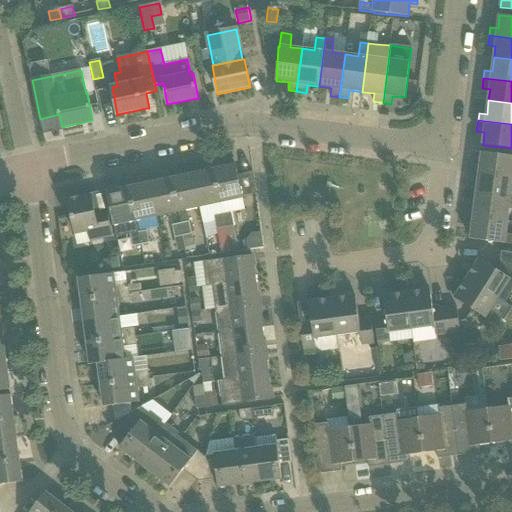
[(511,156),(482,153),(480,166),(472,165),(471,174),(511,179),(511,156)]
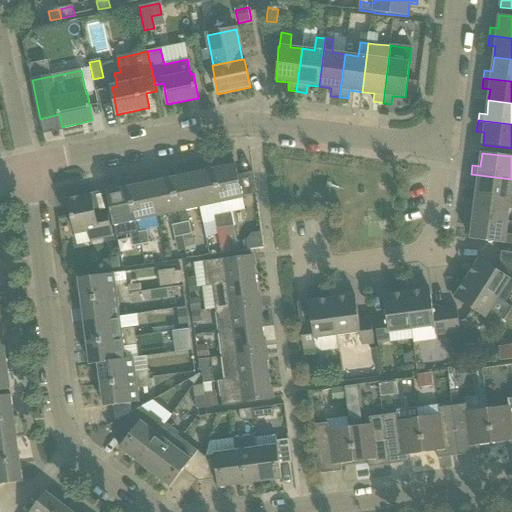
[(235,165),(214,170),(221,201),(242,197),(238,175),(235,165)]
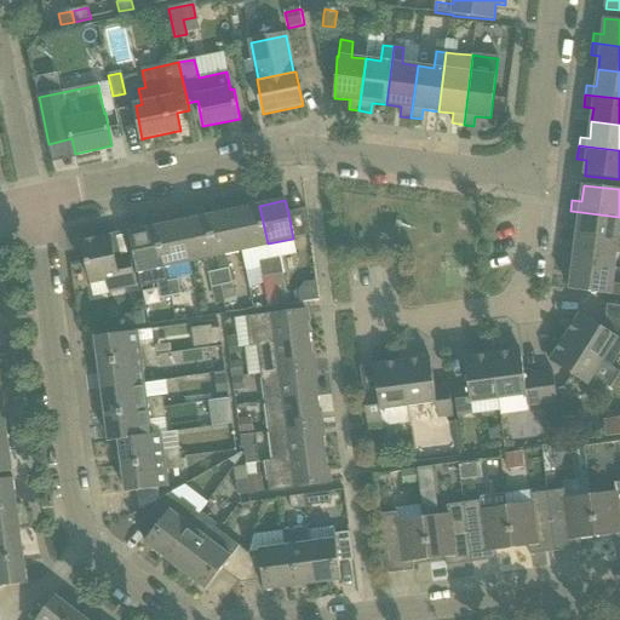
[(259,206),(233,211),(241,250),(268,244),(259,206)]
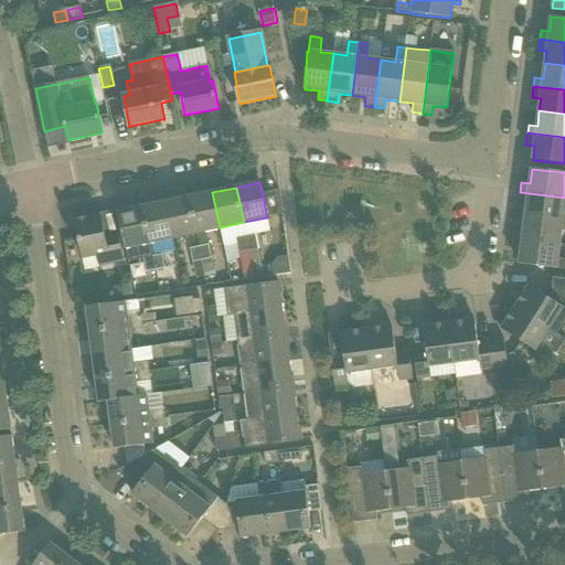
[(279,190),(263,193),(267,217),(283,214),(279,190)]
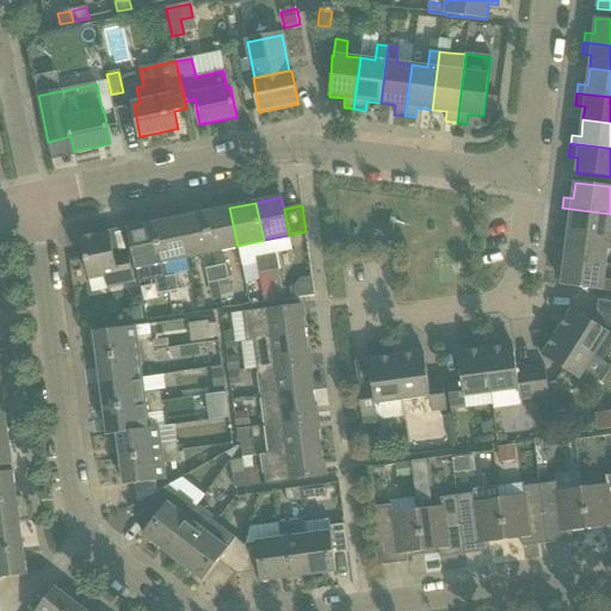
[(213,251),(238,246),(229,208),(204,214),(213,251)]
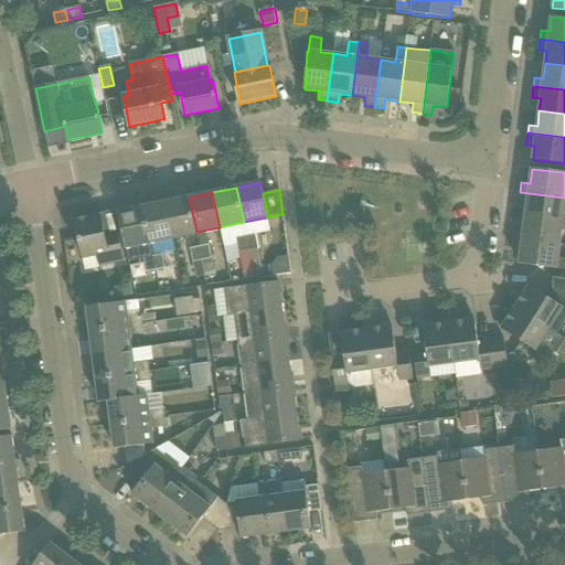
[(564,211),(564,212),(564,205),(564,198),(520,192),(519,202),(528,203),(525,217),(564,222),(564,211)]
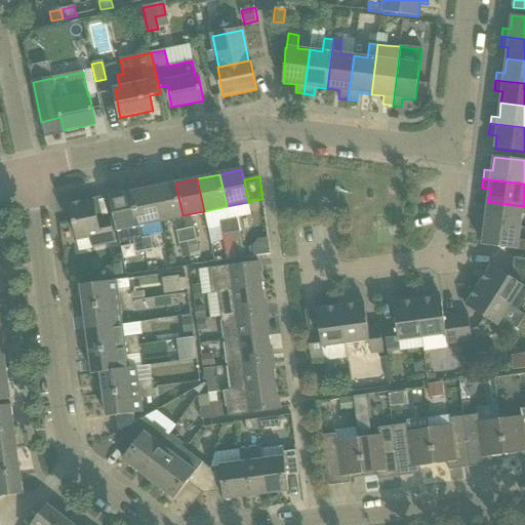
[(175,184),(154,188),(161,220),(183,215),(175,184)]
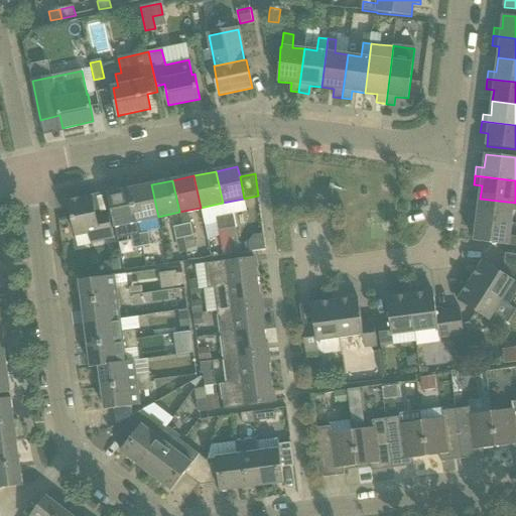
[(137,221),(158,217),(151,184),(130,189),(137,221)]
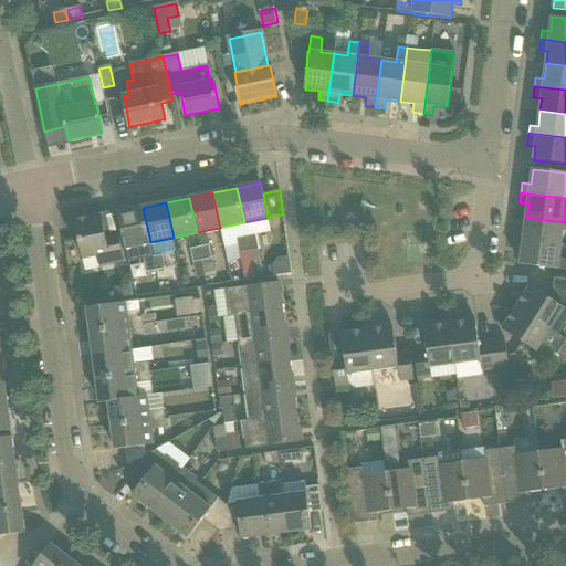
[(150,242),(143,208),(118,212),(126,248),(130,263),(144,260),(144,259),(154,258),(154,257),(150,242)]
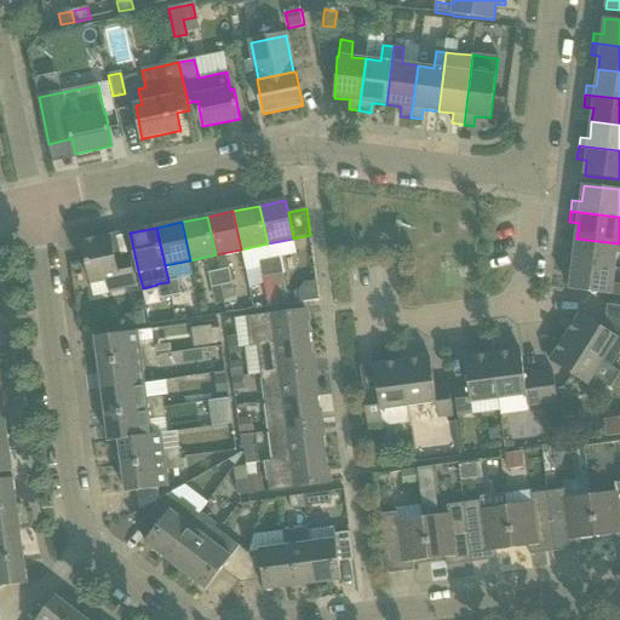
[(115,259),(110,237),(82,242),(91,285),(107,281),(109,291),(136,286),(130,257),(115,259)]
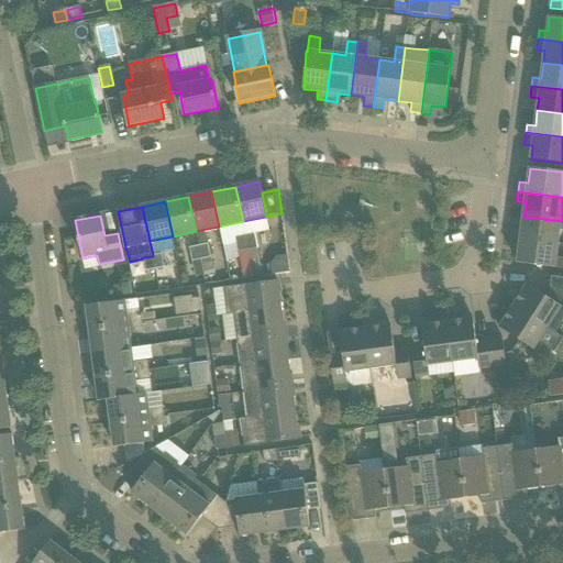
[(512,228),(511,238),(558,244),(560,231),(562,230),(562,221),(523,217),(521,229),(512,228)]
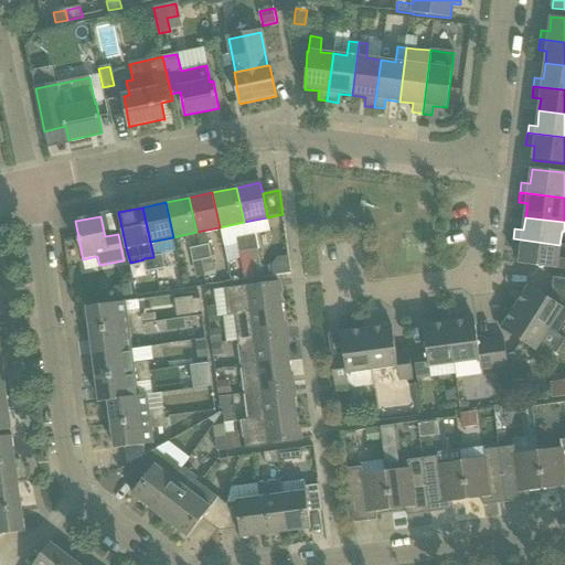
[(247,237),(249,252),(258,249),(255,235),(247,237)]
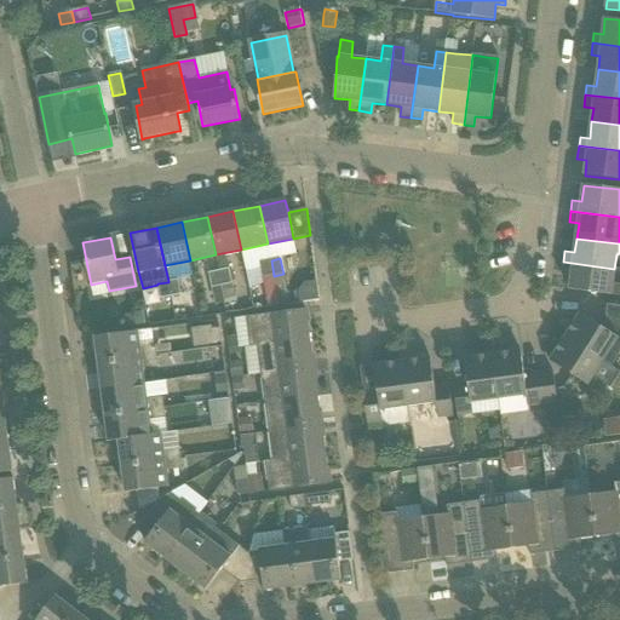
[(259,262),(263,279),(274,276),(271,260),(259,262)]
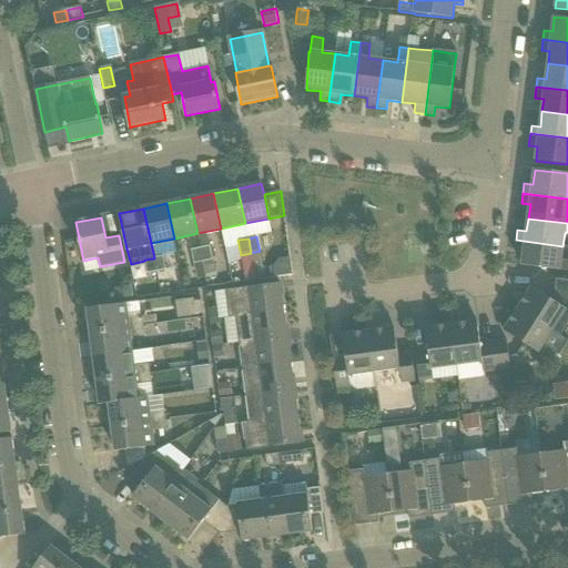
[(567,261),(561,260),(563,246),(516,240),(515,250),(524,251),(521,266),(559,271),(559,270),(567,271),(567,261)]
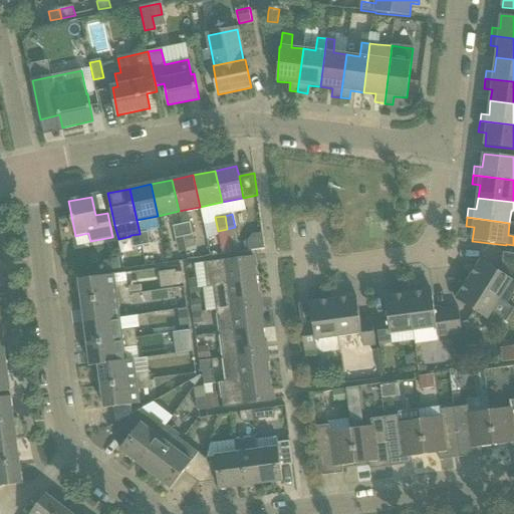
[(182,225),(185,238),(193,236),(190,223),(182,225)]
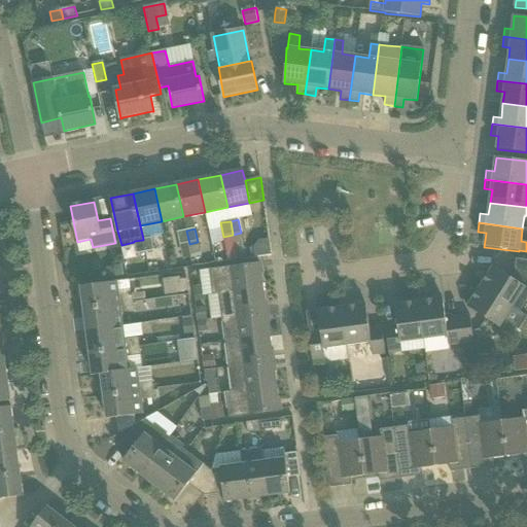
[(178,233),(180,245),(189,244),(186,231),(178,233)]
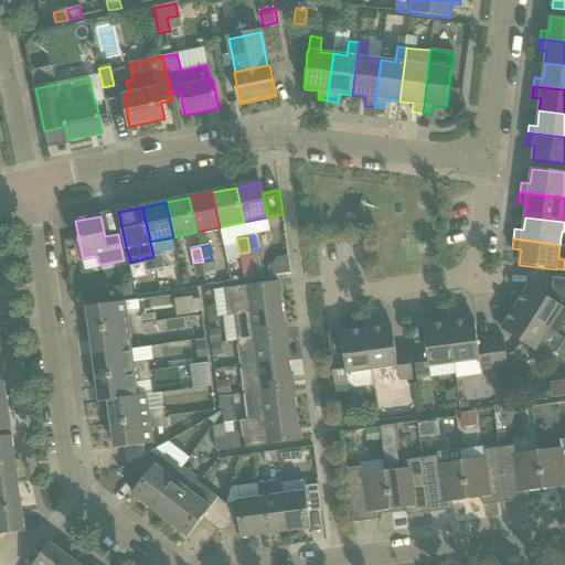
[(249,252),(240,254),(241,259),(245,280),(255,279),(255,278),(255,277),(249,252)]
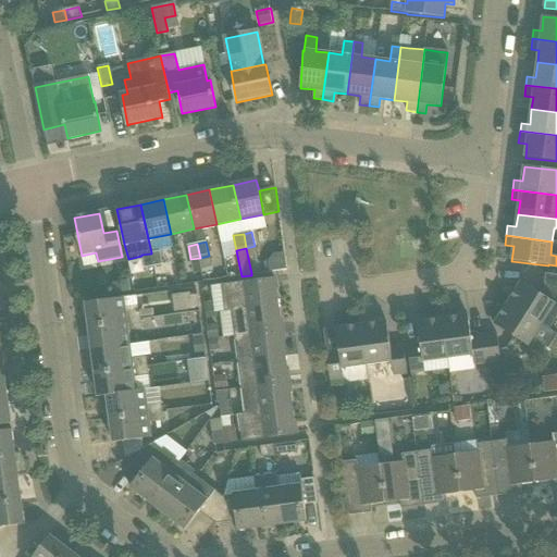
[(163,265),(160,251),(151,252),(151,254),(155,267),(163,265)]
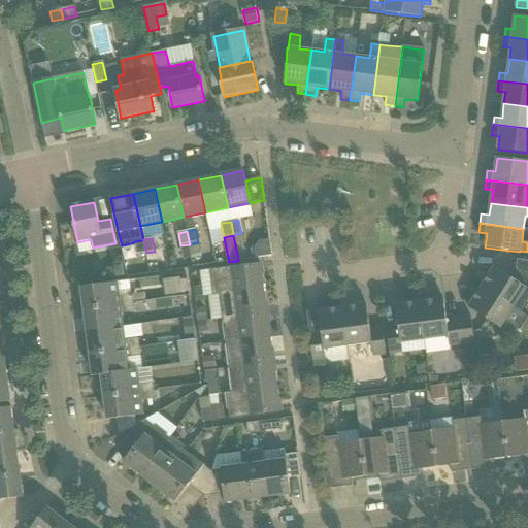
[(137,255),(146,253),(143,240),(134,241),(134,242),(137,255)]
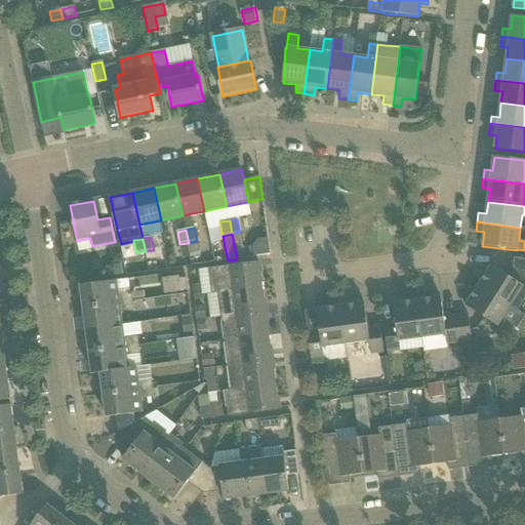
[(254,255),(270,253),(268,239),(258,240),(253,246),(254,255)]
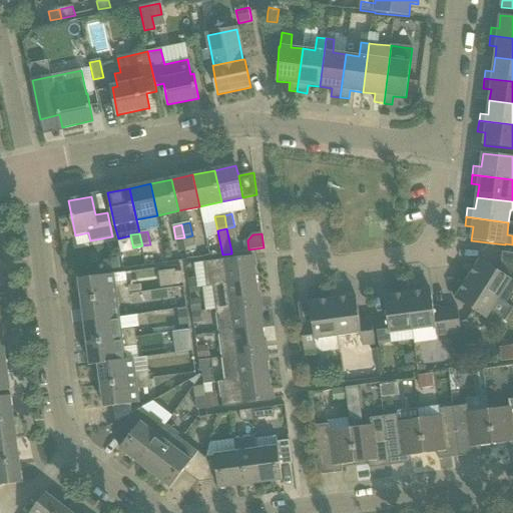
[(184,237),(186,248),(195,246),(192,235),(184,237)]
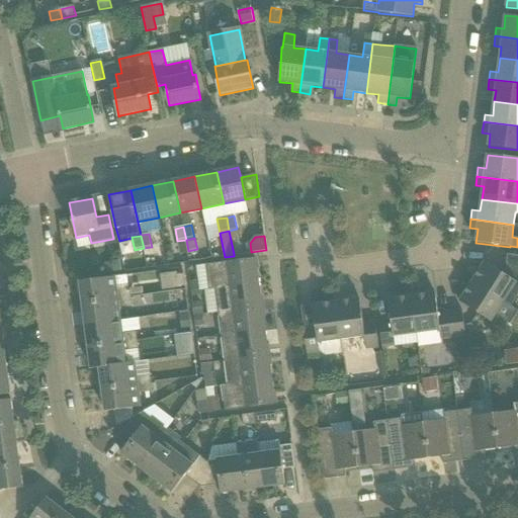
[(485,262),(472,281),(511,307),(517,294),(517,255),(507,254),(506,267),(502,272),(485,262)]
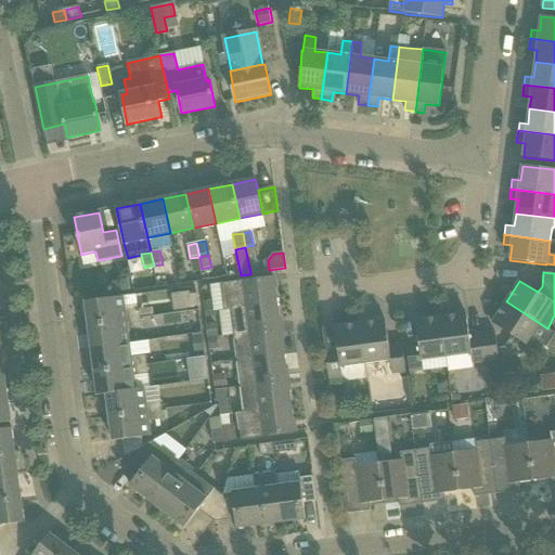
[(229,309),(276,302),(273,276),(218,283),(222,310),(229,309)]
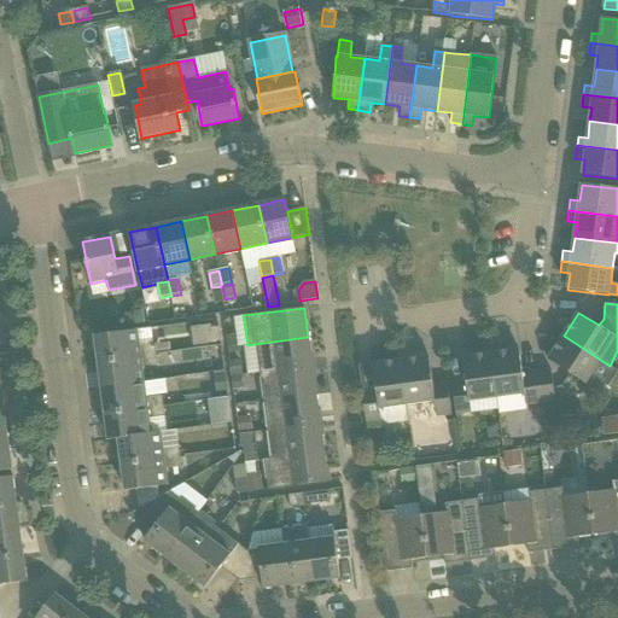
[(124,315),(126,326),(127,326),(145,324),(144,312),(124,315)]
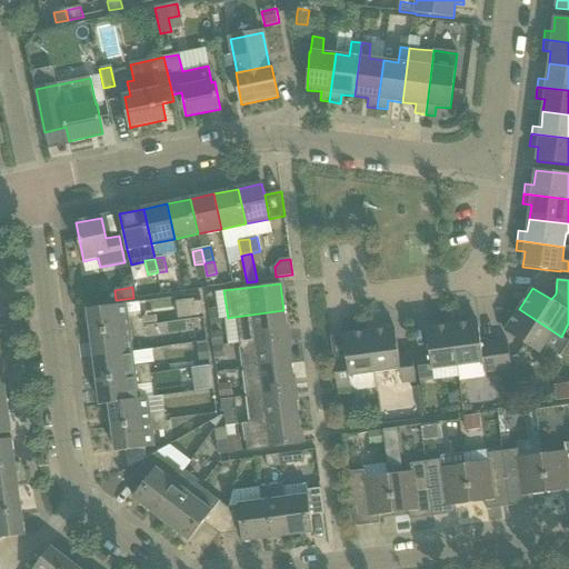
[(176,302),(179,319),(197,317),(195,299),(176,302)]
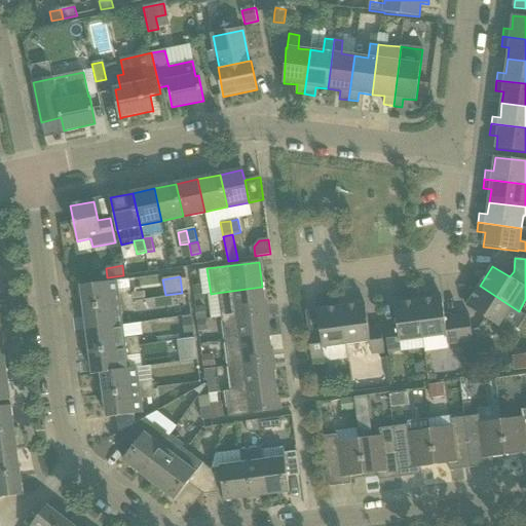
[(83,308),(134,302),(132,293),(119,295),(117,282),(80,286),(81,289),(83,307),(83,308)]
